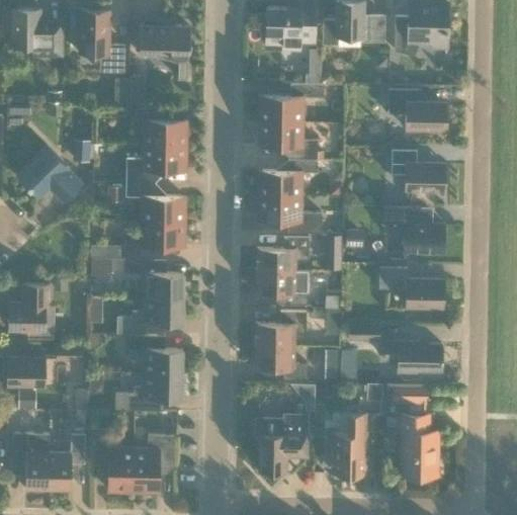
[(267,9),(266,51),(299,51),(300,43),(315,44),(316,2),(297,1),(294,4),(294,9),(267,9)]
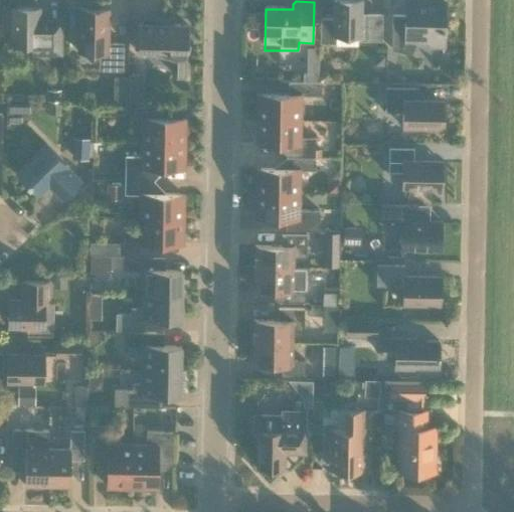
[(362,2),(336,2),(335,21),(321,20),(321,45),(337,46),(337,38),(360,38),(359,42),(382,43),(383,17),(362,16),(362,2)]
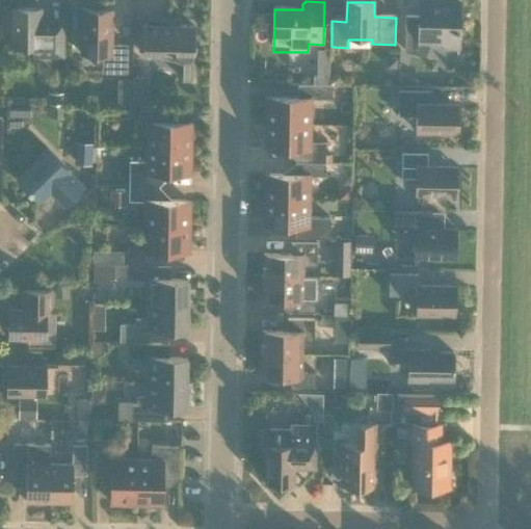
[(406,18),(406,53),(426,59),(431,44),(459,52),(460,4),(421,4),(420,18),(406,18)]
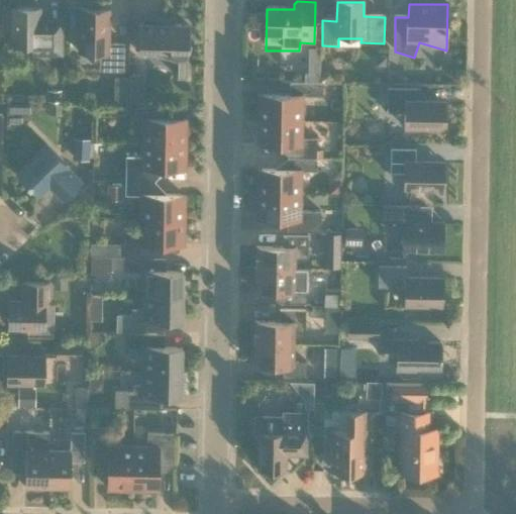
[(41,11),(13,10),(13,46),(34,47),(33,59),(61,59),(62,25),(41,25),(41,11)]
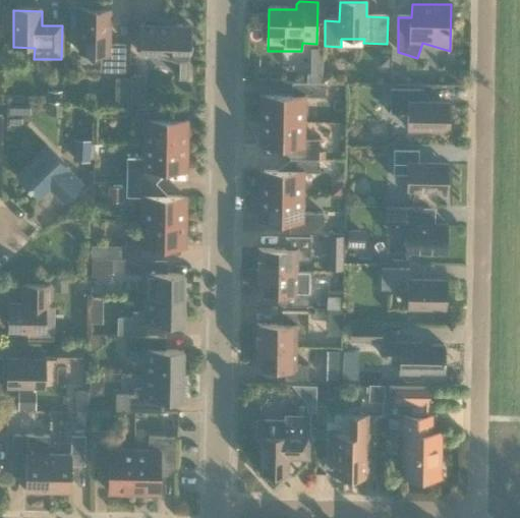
[(101,74),(126,74),(126,46),(111,46),(111,12),(81,11),(80,54),(102,55),(101,74)]
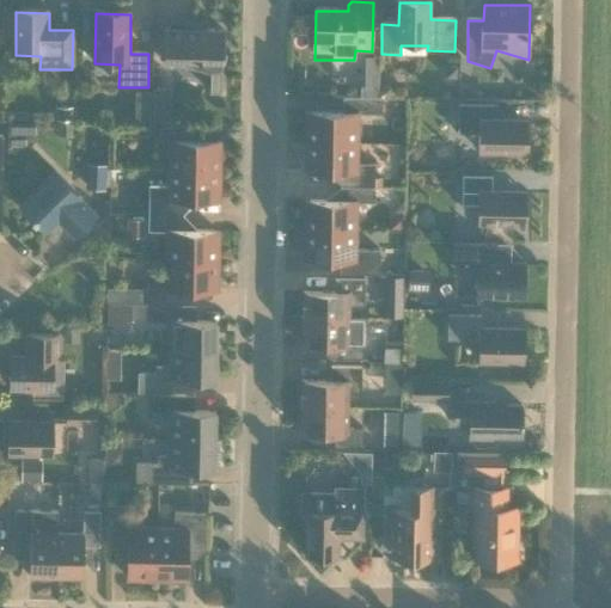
[(166,62),(166,66),(176,66),(212,77),(212,96),(222,96),(222,73),(226,62),(224,61),(224,32),(209,32),(172,22),(170,31),(166,31),(166,42),(160,61),(166,62)]
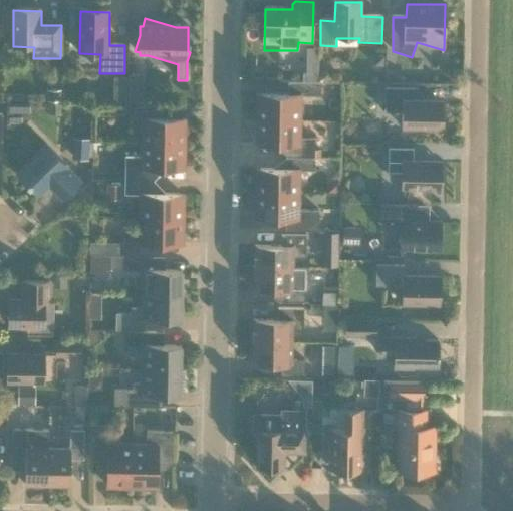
[(383,67),(385,58),(374,58),(374,67),(383,67)]
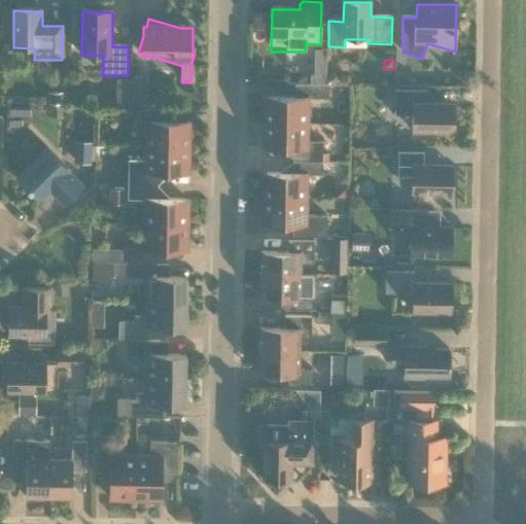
[(325,88),(326,77),(311,77),(311,86),(325,88)]
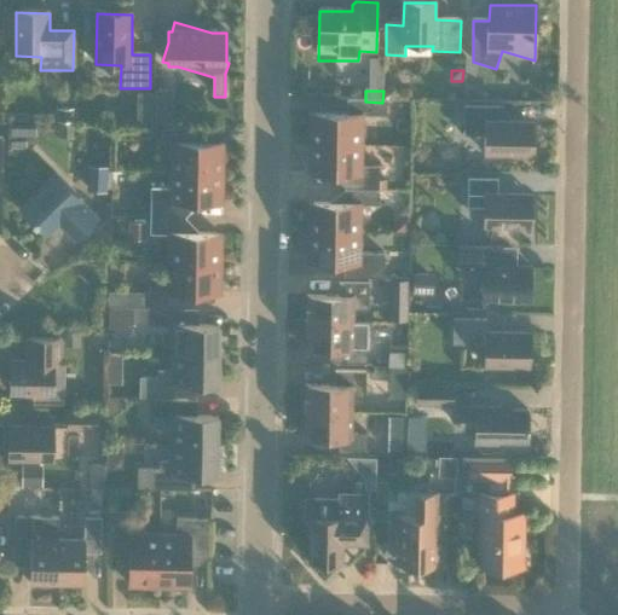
[(311,115),(311,145),(363,146),(363,119),(387,119),(387,103),(382,103),(365,102),(347,102),(347,116),(311,115)]
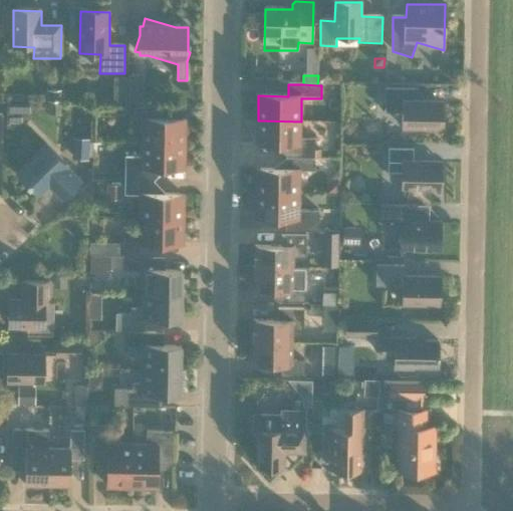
[(444,103),(415,103),(415,90),(386,89),(386,113),(404,113),(404,130),(443,131),(444,103)]
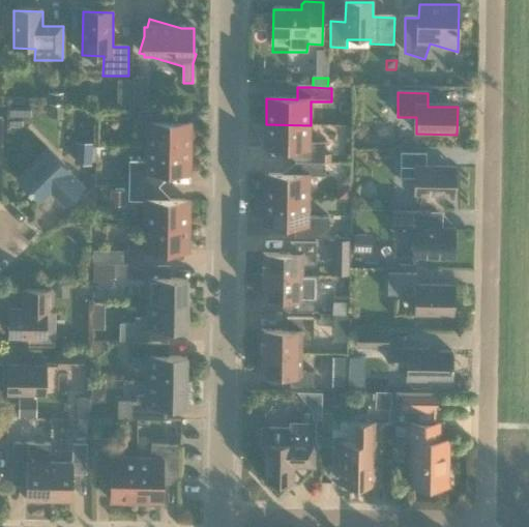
[(63,107),(64,96),(50,95),(49,107),(63,107)]
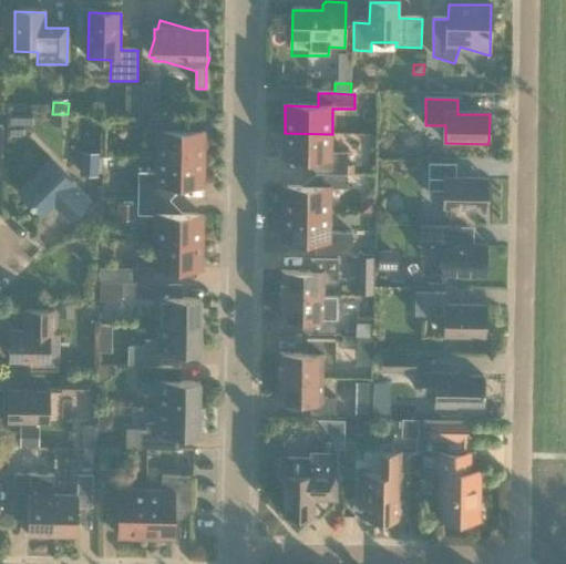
[(142,116),(157,116),(158,103),(142,103),(142,116)]
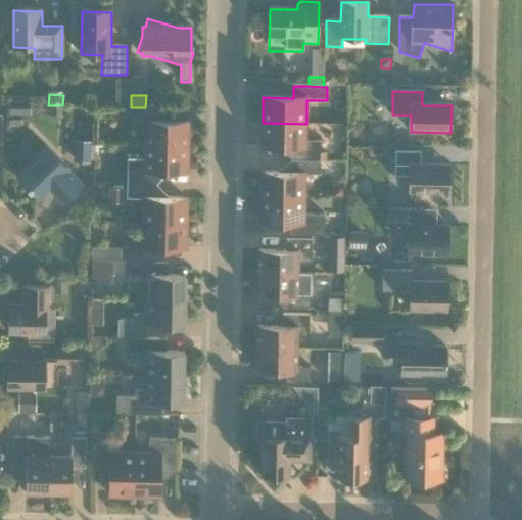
[(7,130),(20,131),(31,122),(31,108),(8,107),(7,130)]
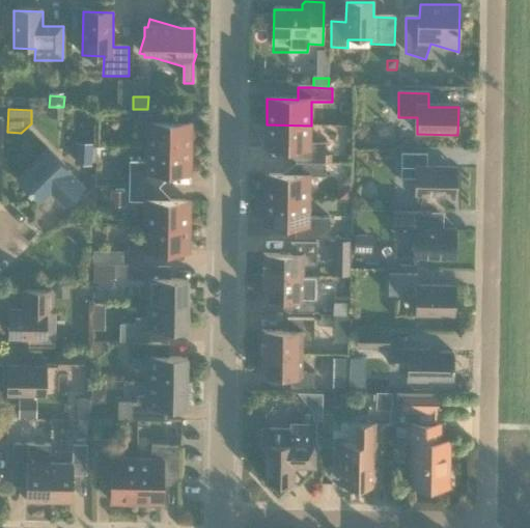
[(65,120),(65,109),(51,109),(50,120),(65,120)]
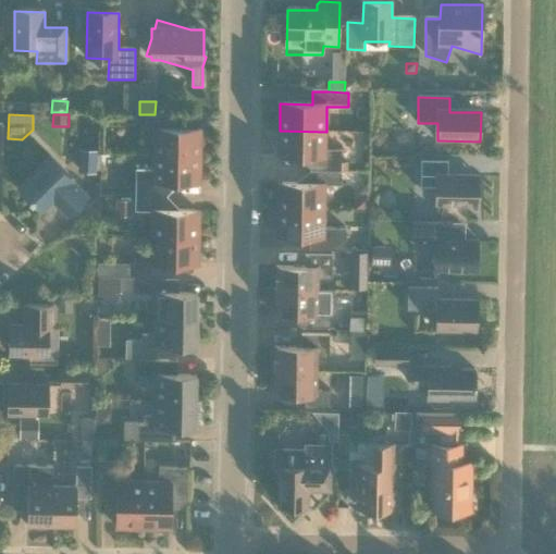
[(156,131),(155,157),(201,158),(201,131),(169,130),(169,118),(147,117),(147,130),(156,131)]
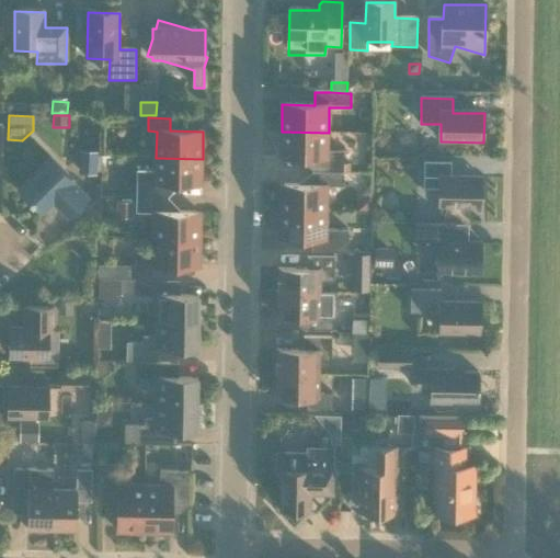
[(329,133),(282,132),(282,159),(315,159),(313,172),(344,173),(345,152),(328,152),(329,133)]
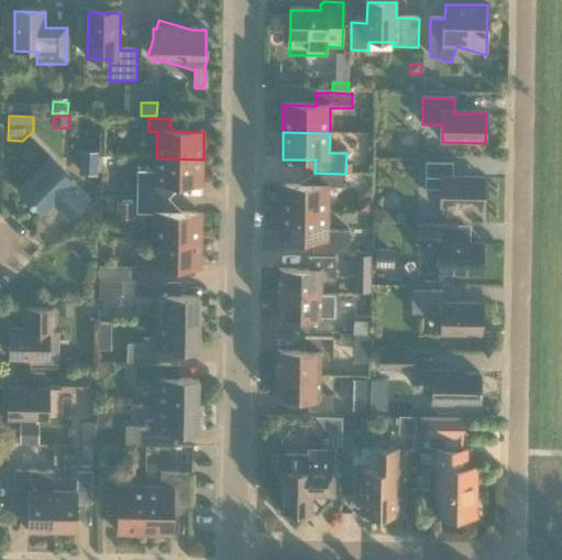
[(101,155),(83,154),(80,177),(99,178),(101,155)]
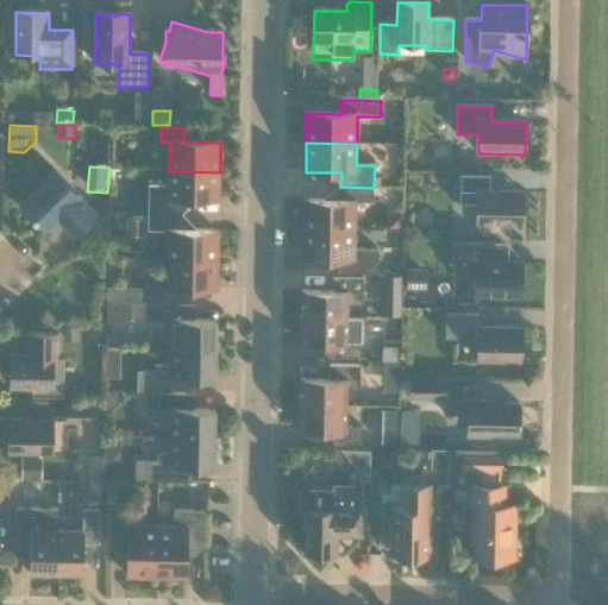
[(150,199),(150,215),(183,216),(183,201),(219,201),(220,172),(169,171),(169,199),(150,199)]
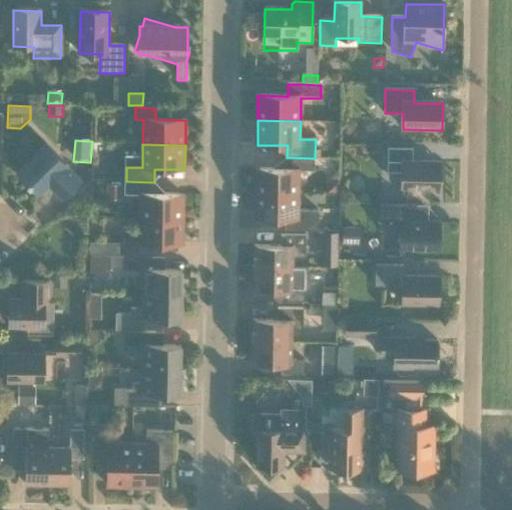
[(49,187),(63,201),(82,183),(68,168),(69,168),(47,146),(18,175),(39,196),(49,187)]
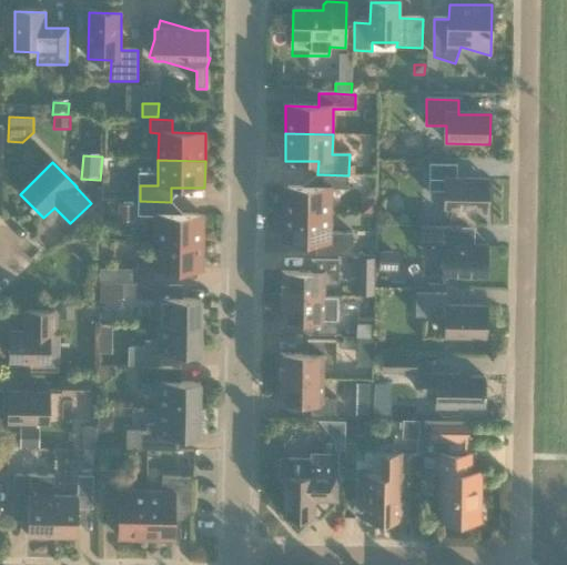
[(445,192),(445,210),(488,211),(489,181),(457,181),(457,167),(431,165),(431,192),(445,192)]
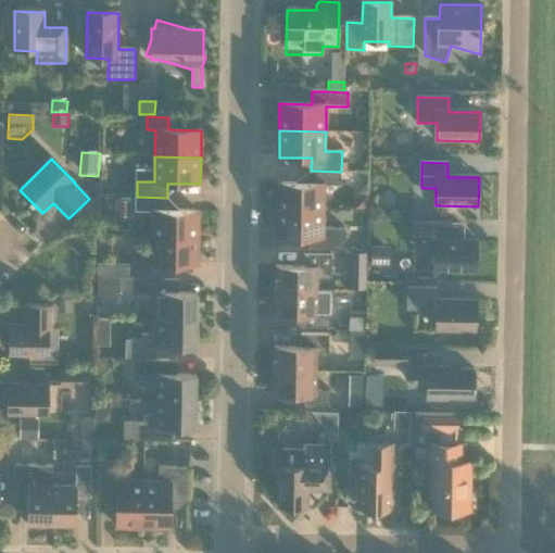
[(278,184),(278,211),(324,212),(325,186),(341,186),(341,173),(311,173),(311,185),(278,184)]
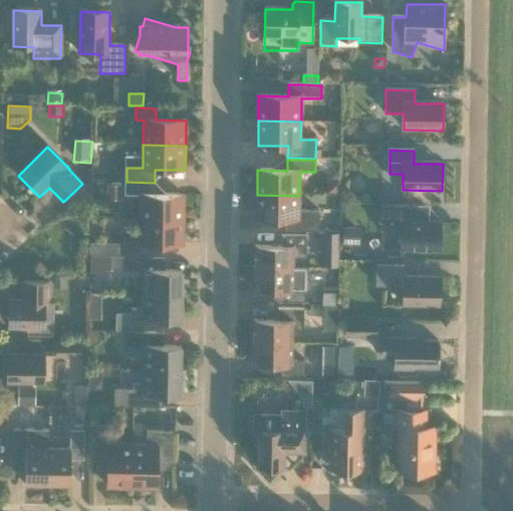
[(155,196),(155,183),(126,182),(125,196),(142,197),(142,220),(184,221),(185,196),(155,196)]
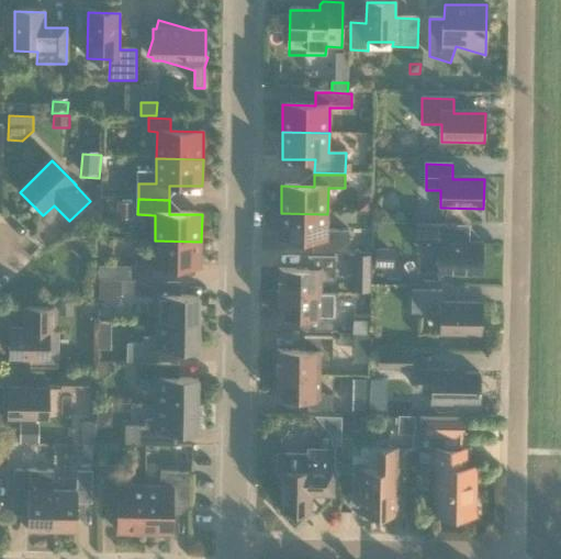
[(371,213),(371,200),(363,200),(358,205),(358,213),(371,213)]
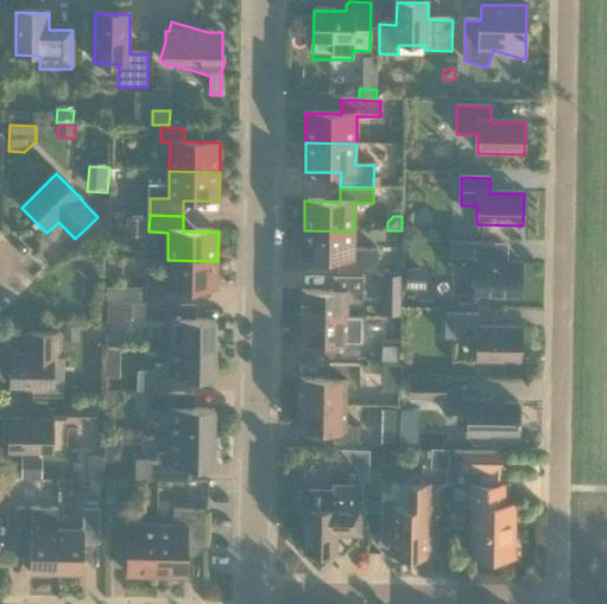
[(354,231),(304,230),(303,260),(340,260),(340,274),(378,274),(378,250),(354,250),(354,231)]
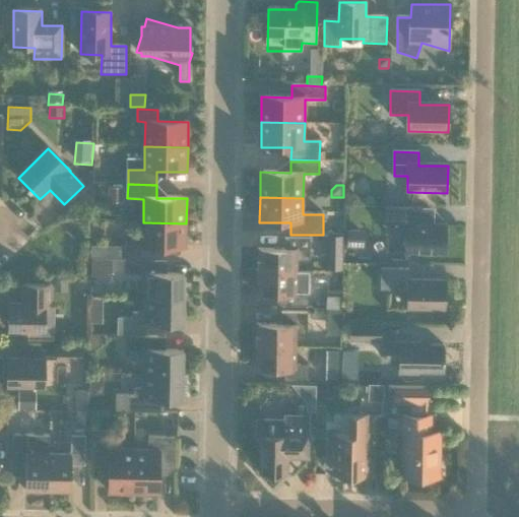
[(405,254),(446,254),(447,227),(414,225),(414,209),(386,209),(386,225),(406,225),(405,254)]
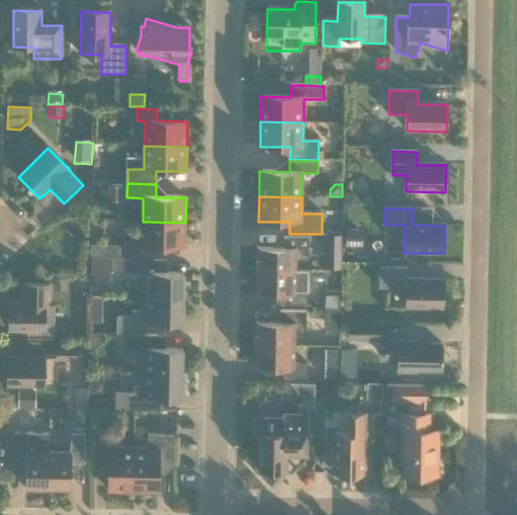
[(185,223),(143,222),(142,246),(126,246),(126,259),(155,260),(155,247),(185,248),(185,223)]
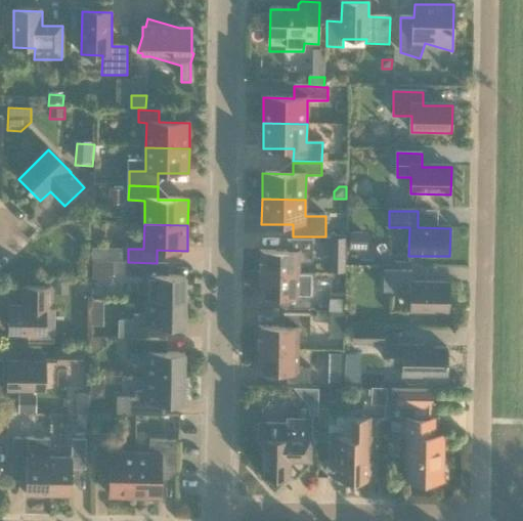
[(369,253),(369,235),(352,235),(352,252),(369,253)]
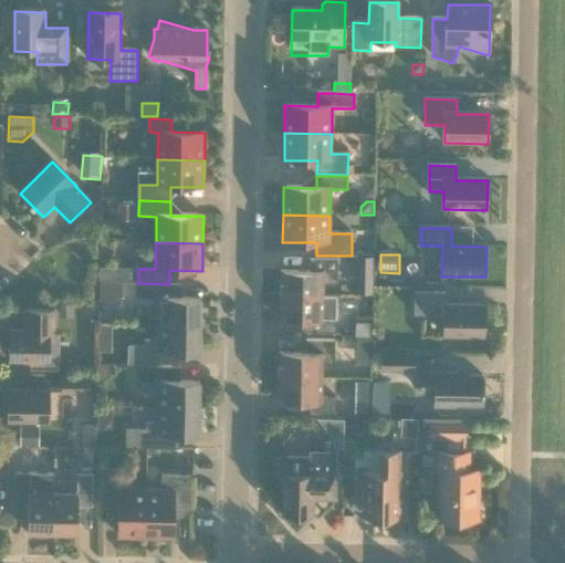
[(282,272),(281,296),(324,298),(324,284),(337,284),(338,260),(312,259),(311,273),(282,272)]
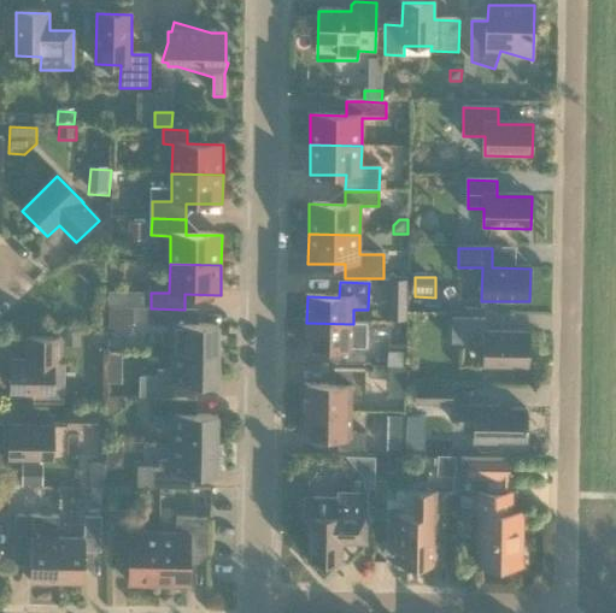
[(110,293),(110,307),(119,307),(119,293),(110,293)]
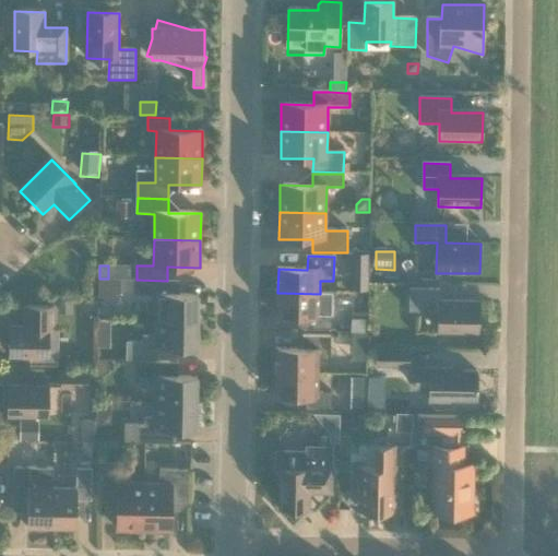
[(368,293),(368,274),(353,274),(353,293),(368,293)]
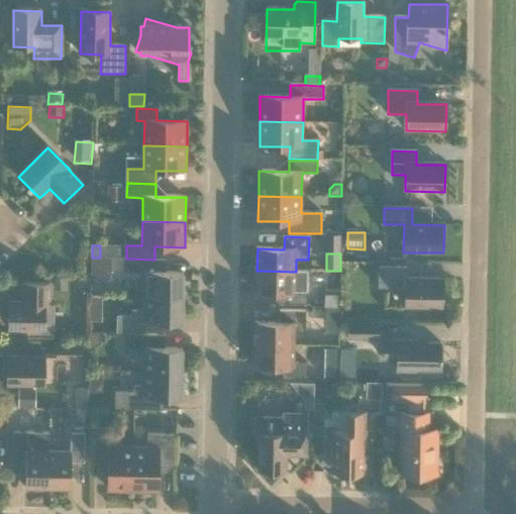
[(112,273),(140,274),(140,260),(112,260),(112,273)]
